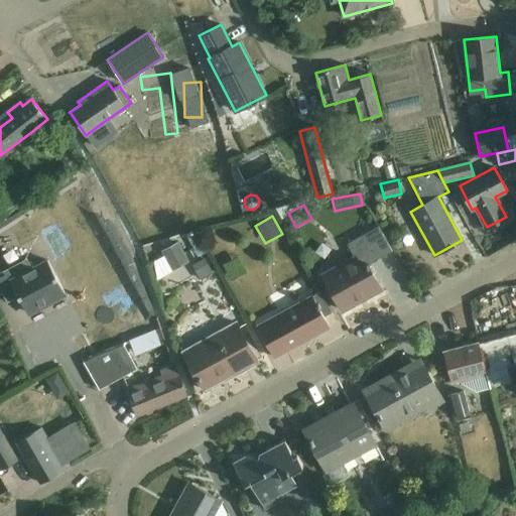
[(385,254),(375,236),(372,231),(348,244),(355,257),(323,275),(342,310),(381,289),(369,267),(370,267),(368,263),(385,254)]
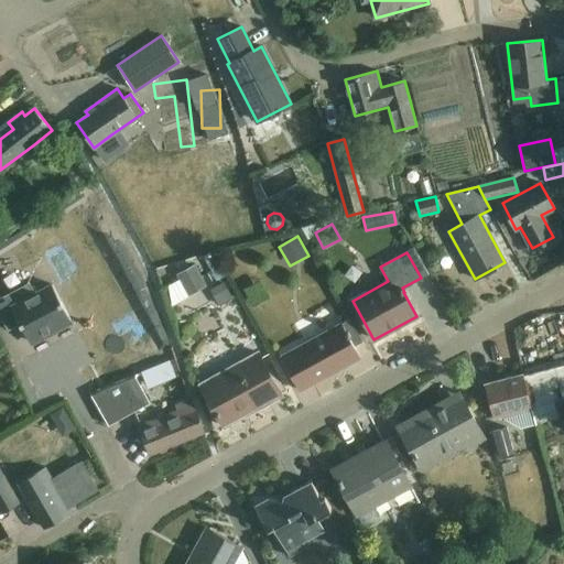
[(206,262),(216,281),(220,279),(223,283),(210,290),(219,305),(235,296),(214,258),(206,262)]
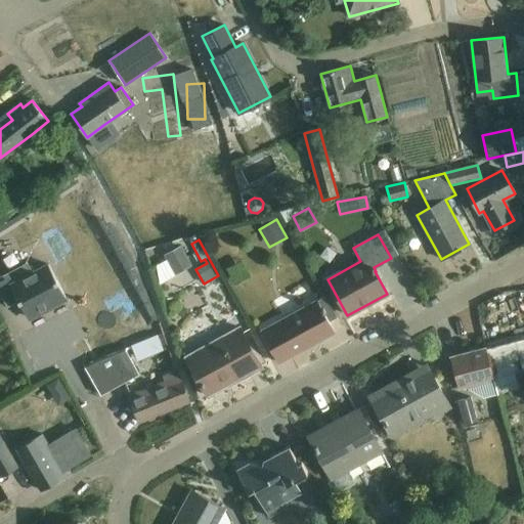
[(164,256),(166,260),(157,264),(160,284),(192,266),(181,246),(164,256)]
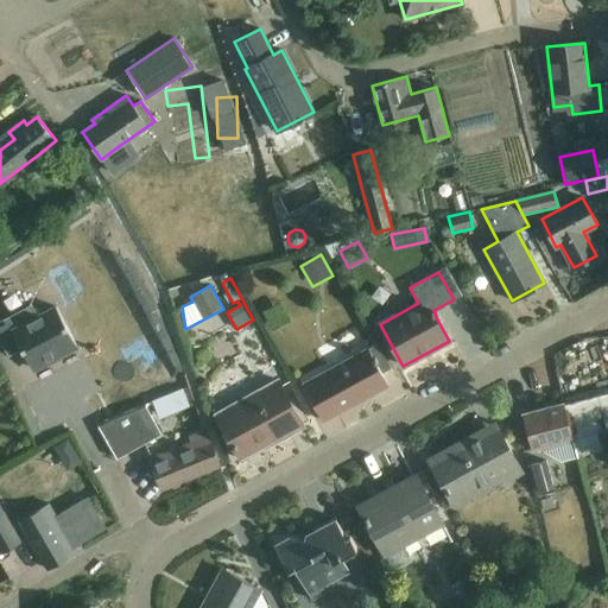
[(6,317),(0,320),(0,342),(8,358),(21,350),(31,368),(56,355),(58,358),(77,347),(56,308),(38,317),(13,330),(6,317)]
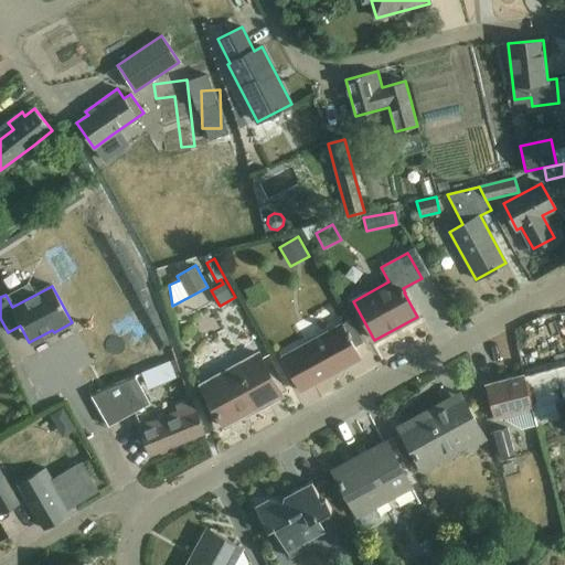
[(351,320),(281,358),(300,391),(361,358),(355,348),(363,343),(351,320)]
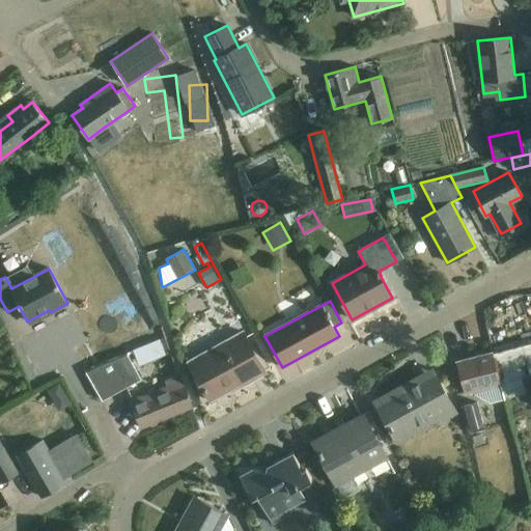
[(243,332),(205,353),(189,362),(200,384),(211,401),(229,392),(225,384),(232,380),(234,383),(262,367),(243,332)]
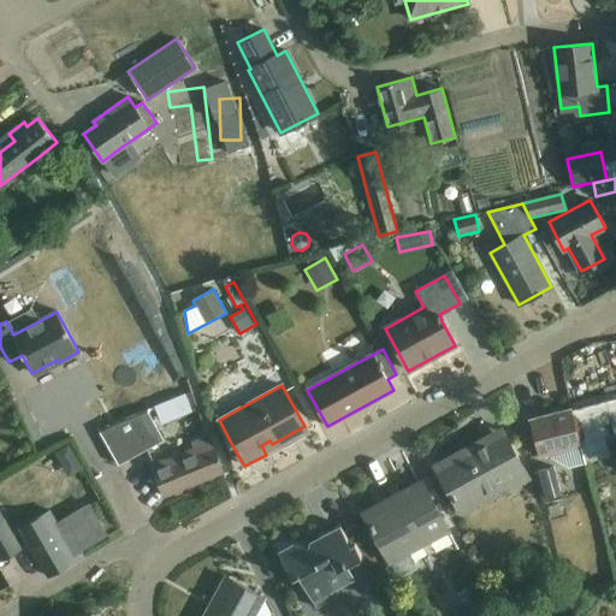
[(185,394),(154,407),(159,420),(190,407),(185,394)]
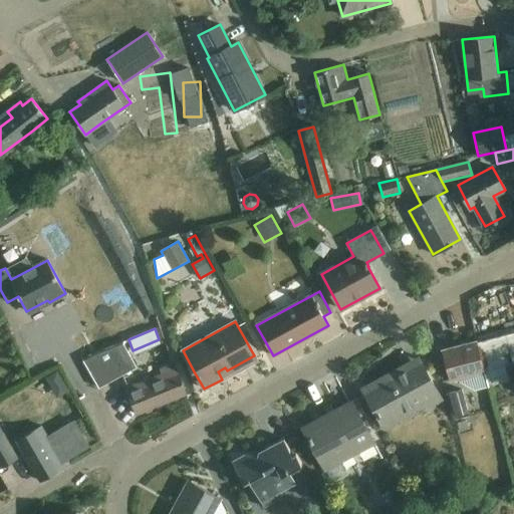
[(489,370),(481,340),(442,350),(450,381),(459,378),(459,381),(474,391),(488,387),(484,371),(489,370)]
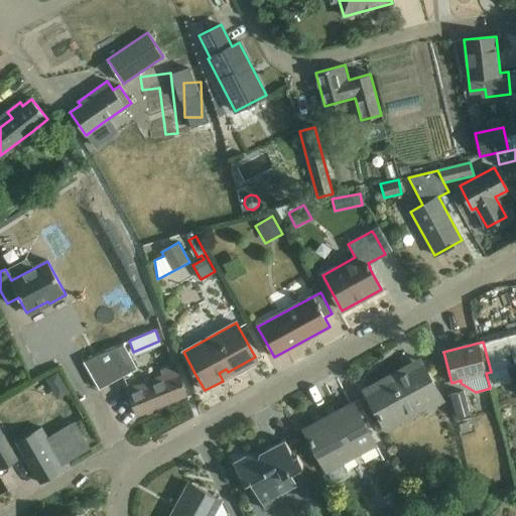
[(97,354),(83,361),(100,390),(137,369),(123,343),(97,354)]
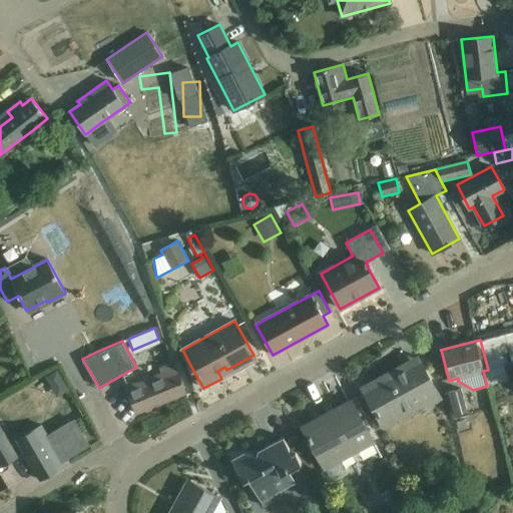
[(365,393),(374,411),(381,423),(423,399),(427,406),(441,398),(424,367),(411,374),(408,369),(365,393)]
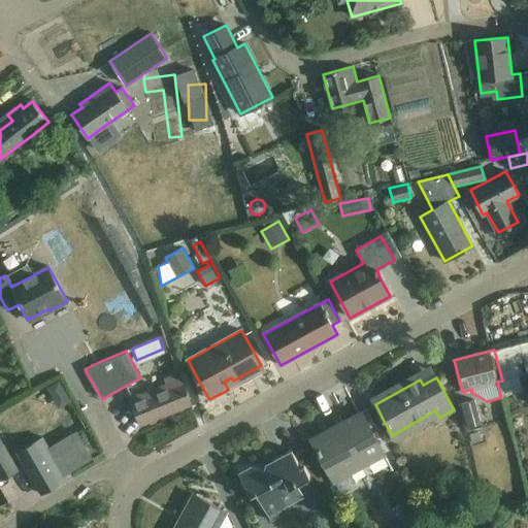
[(179,378),(161,387),(138,396),(140,400),(131,404),(140,426),(191,405),(179,378)]
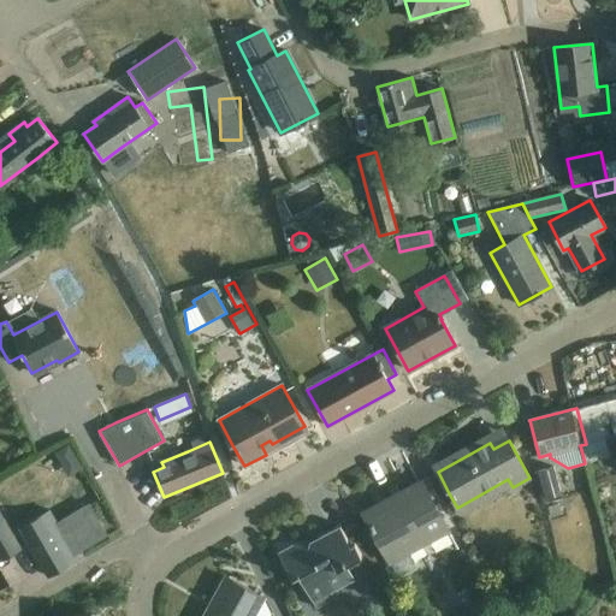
[(554,467),(538,471),(545,496),(561,491),(554,467)]
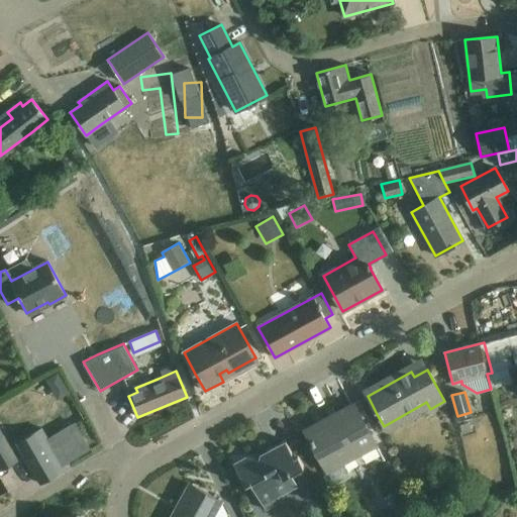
[(348,477),(341,463),(376,445),(353,404),(304,430),(327,472),(333,482),(336,484),(348,477)]
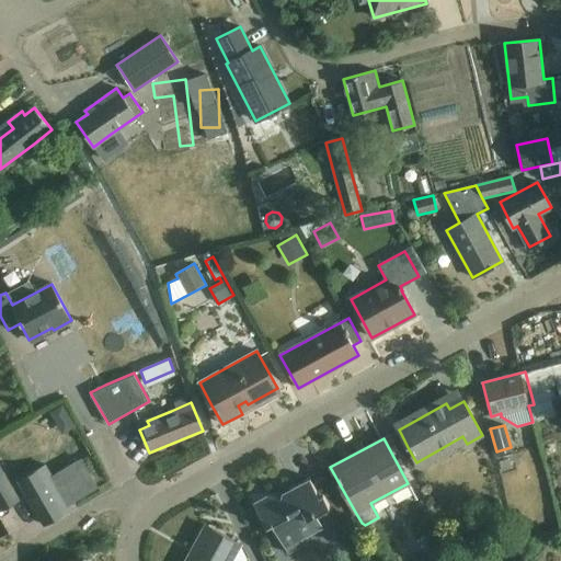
[(43,469),(19,483),(27,497),(32,506),(44,525),(70,508),(69,505),(99,488),(81,459),(52,477),(45,467),(43,469)]
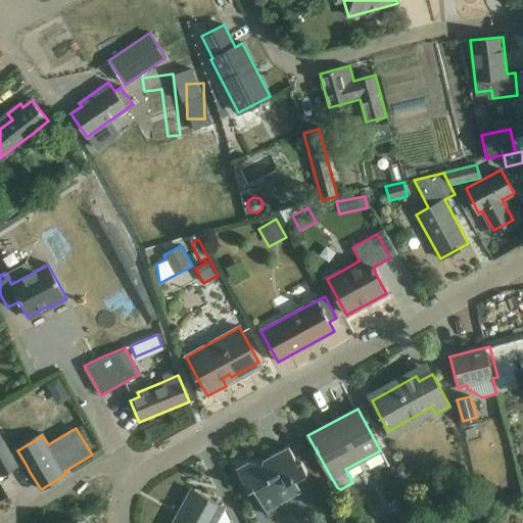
[(0,435),(0,474),(17,465),(0,435)]
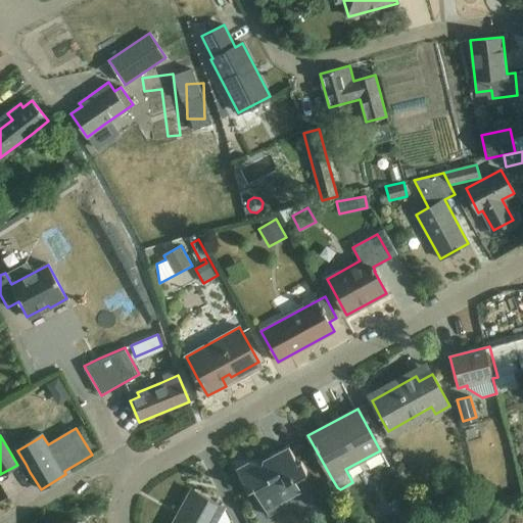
[(249,462),(235,469),(245,487),(248,492),(254,489),(269,516),(283,508),(281,505),(302,493),(294,478),(306,472),(301,461),(297,463),(288,446),(263,460),(260,466),(249,462)]
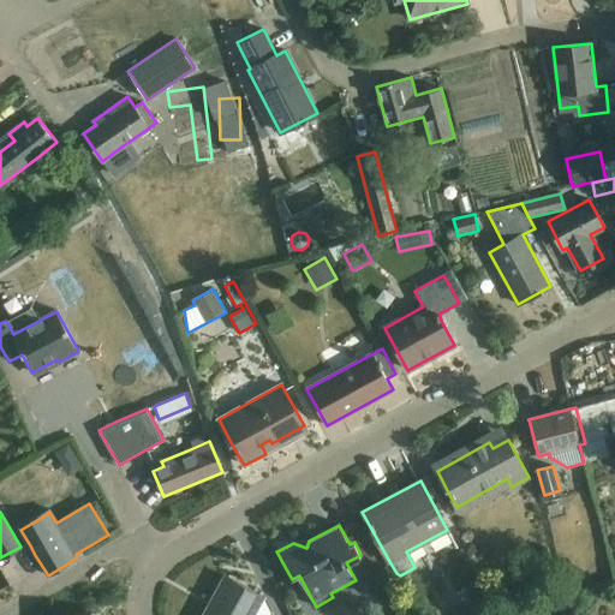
[(581,581),(578,567),(571,562),(562,563),(567,585),(581,581)]
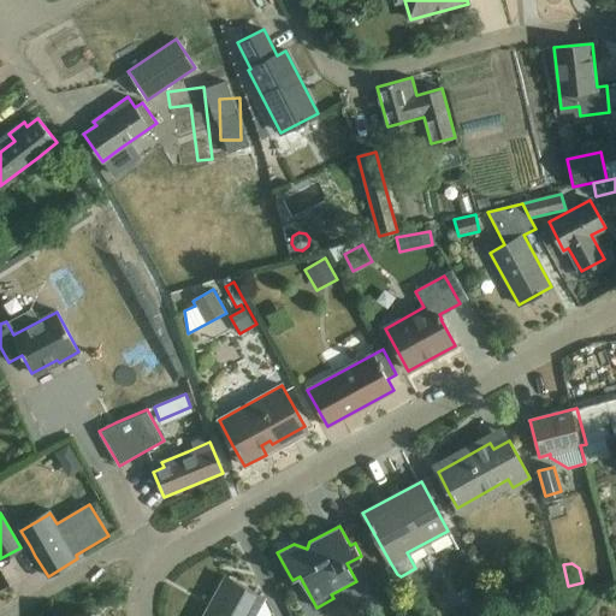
[(264,598),(247,588),(225,576),(203,615),(270,615),(271,615),(262,600),(264,598)]
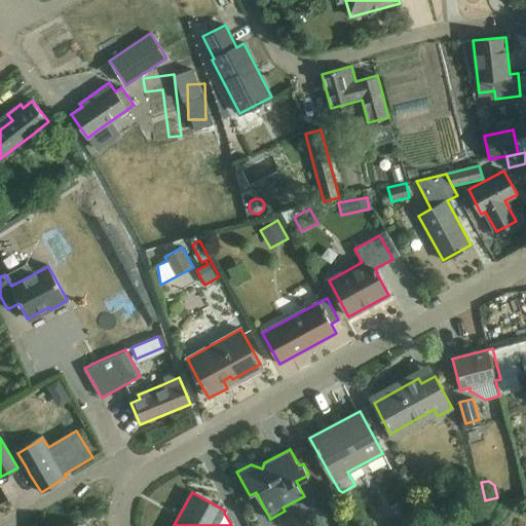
[(481,513),(478,500),(467,503),(471,515),(481,513)]
